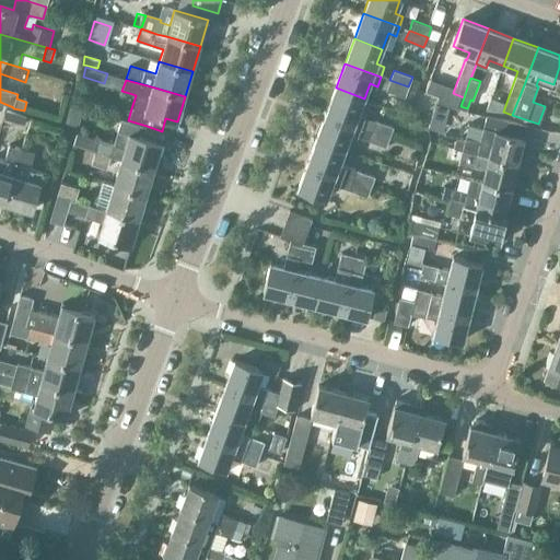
[(405,97),(408,86),(389,80),(386,90),(405,97)]
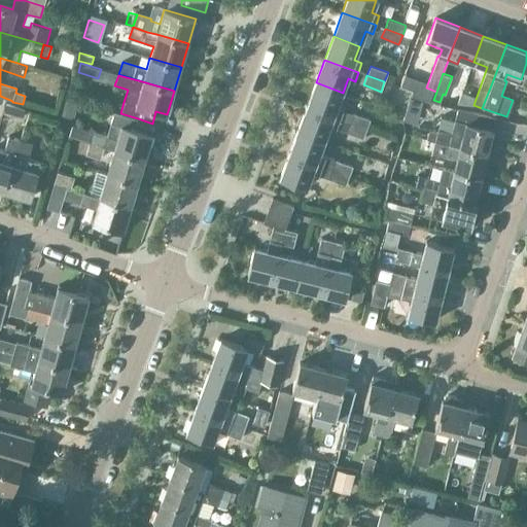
[(338,106),(343,93),(316,82),(307,106),(341,118),(366,129),(371,119),(344,109),(338,106)]
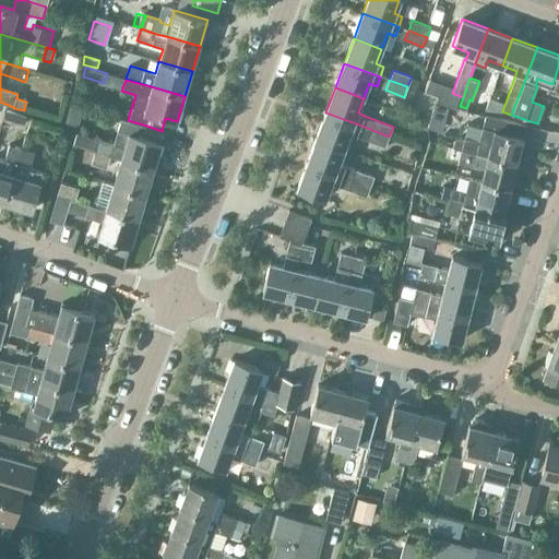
[(431,116),(445,120),(449,107),(435,104),(431,116)]
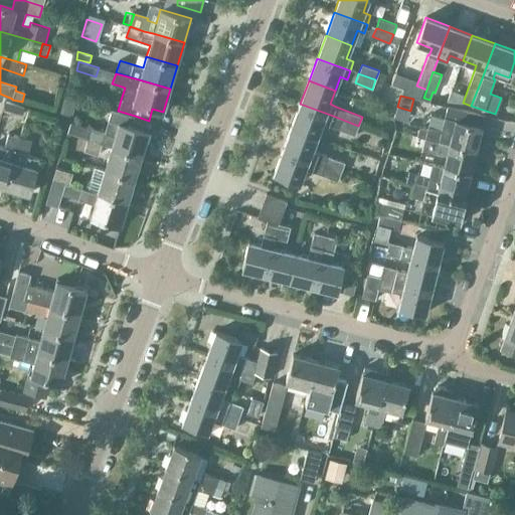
[(66,97),(61,113),(73,116),(77,100),(66,97)]
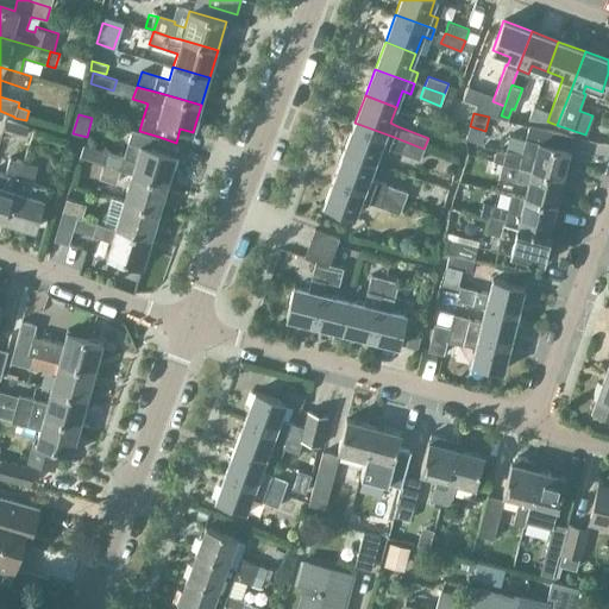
[(29,126),(6,119),(4,130),(25,136),(29,126)]
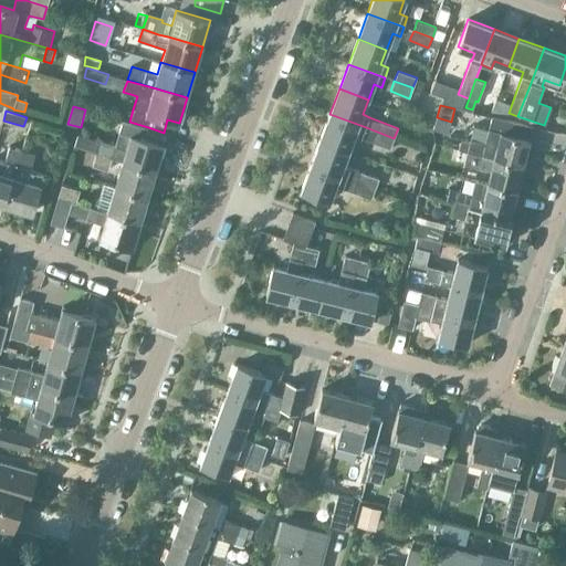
[(394,138),(366,127),(329,114),(321,139),(348,149),(354,134),(362,137),(389,148),(394,138)]
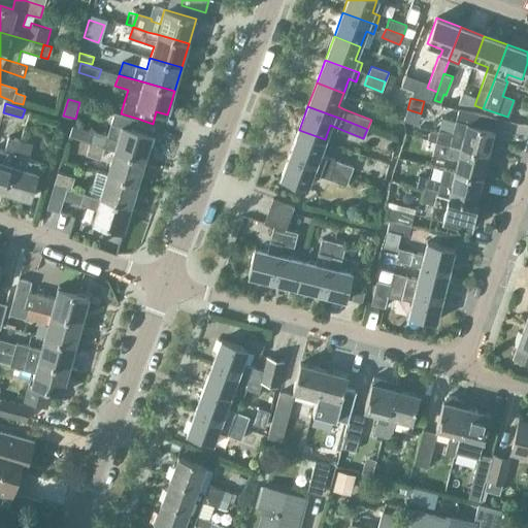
[(487,155),(493,130),(489,129),(492,117),(459,108),(456,122),(460,123),(458,134),(439,129),(438,132),(432,131),(429,133),(427,140),(436,142),(451,146),(461,149),(461,147),(487,155)]
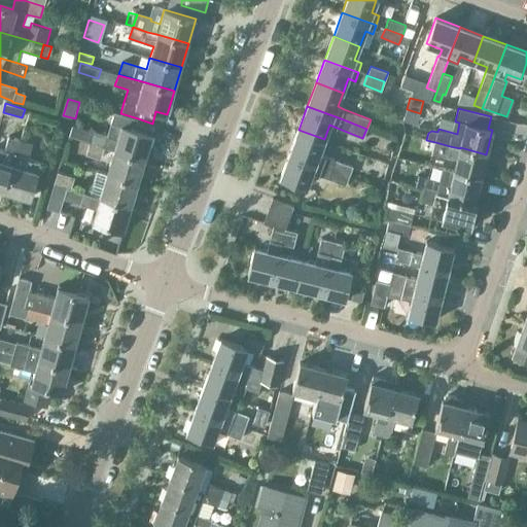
[(138,118),(120,113),(114,112),(110,124),(107,135),(94,131),(90,143),(104,147),(114,150),(145,160),(152,135),(135,130),(138,118)]
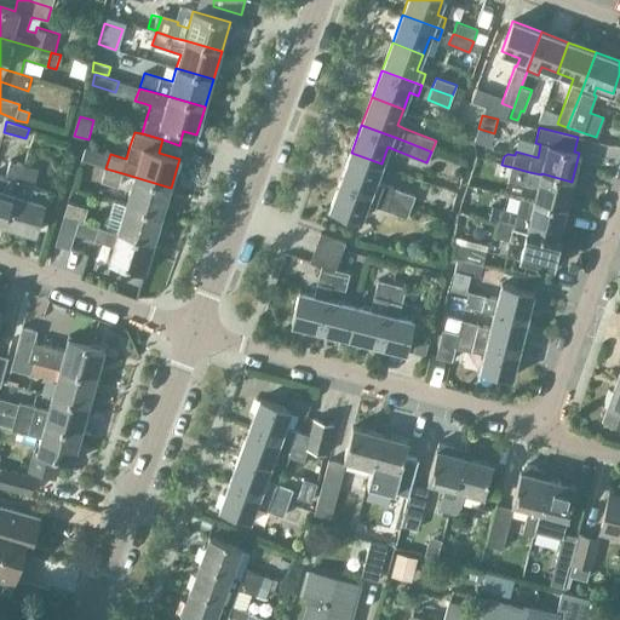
[(24,165),(27,156),(28,150),(21,148),(16,162),(10,161),(5,178),(0,177),(0,223),(6,225),(24,165)]
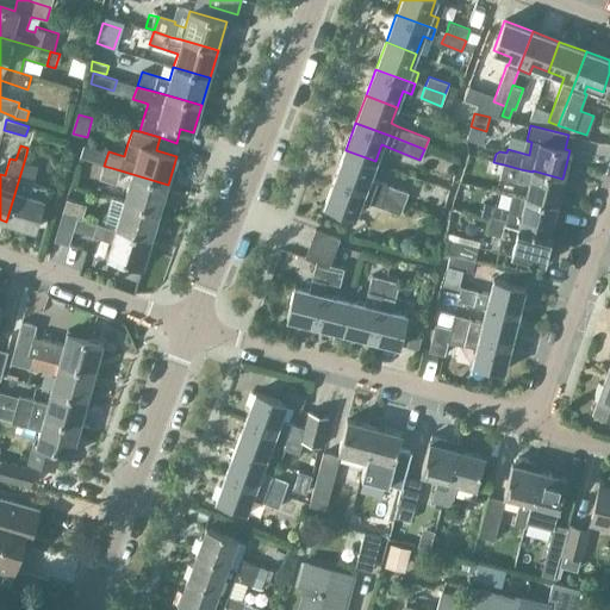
[(369,178),(375,161),(346,150),(335,176),(373,192),(404,203),(409,192),(369,178)]
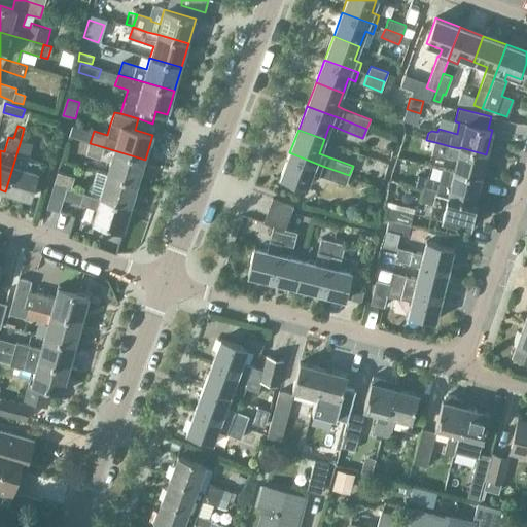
[(38,188),(46,163),(29,157),(33,144),(21,140),(5,191),(30,199),(33,186),(38,188)]
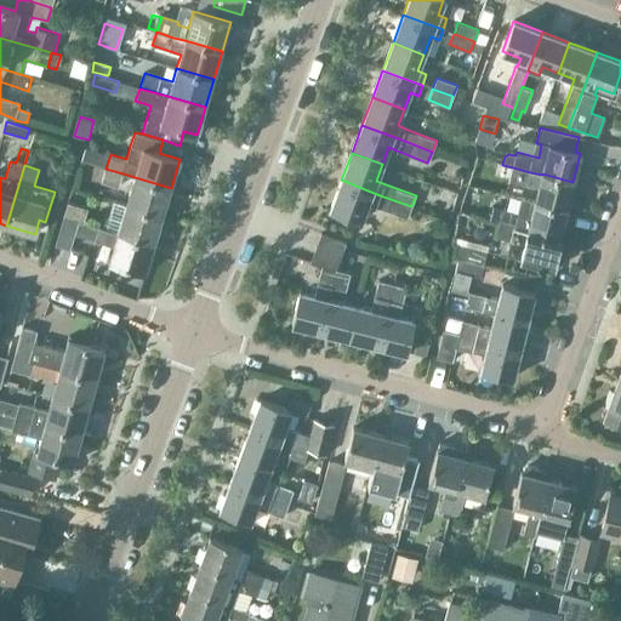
[(542,175),(530,172),(513,167),(510,181),(539,188),(535,201),(567,210),(573,182),(542,174),(542,175)]
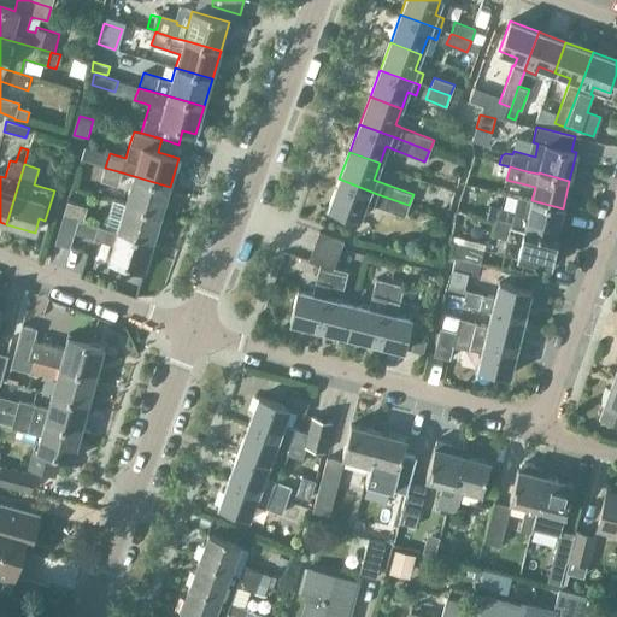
[(118,186),(122,172),(105,168),(101,181),(118,186)]
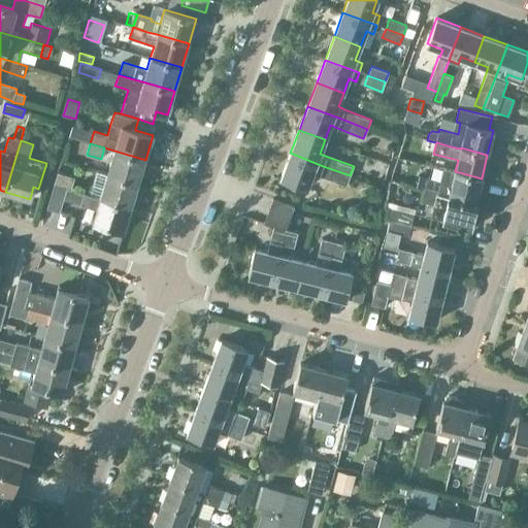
[(138,184),(145,160),(114,151),(107,174),(138,184)]
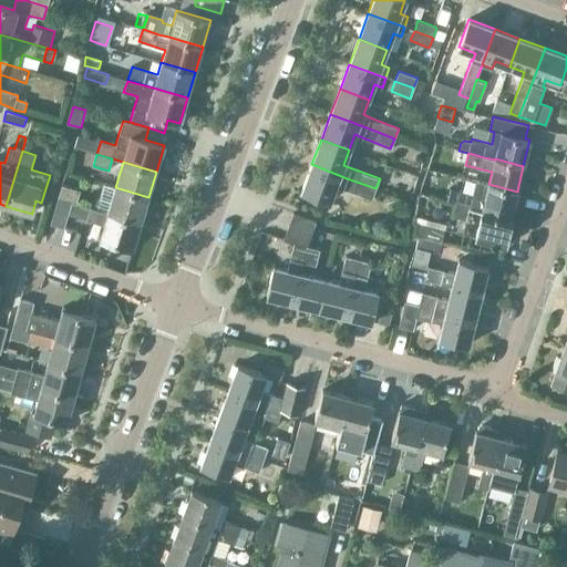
[(375,188),(347,178),(311,164),(301,191),(330,202),(336,185),(343,188),(372,199),(375,188)]
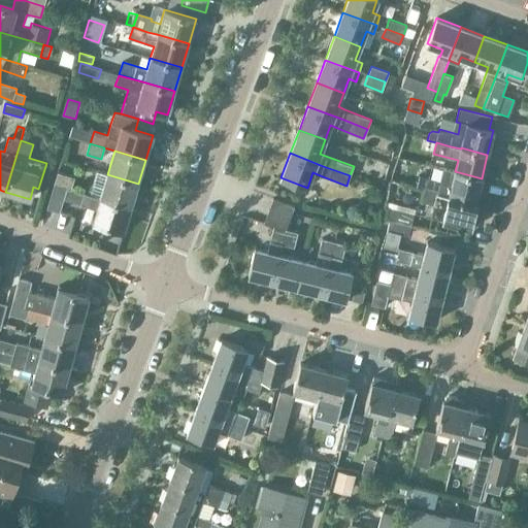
[(482,178),(455,171),(443,168),(439,180),(427,177),(426,183),(424,190),(425,190),(475,202),(482,178)]
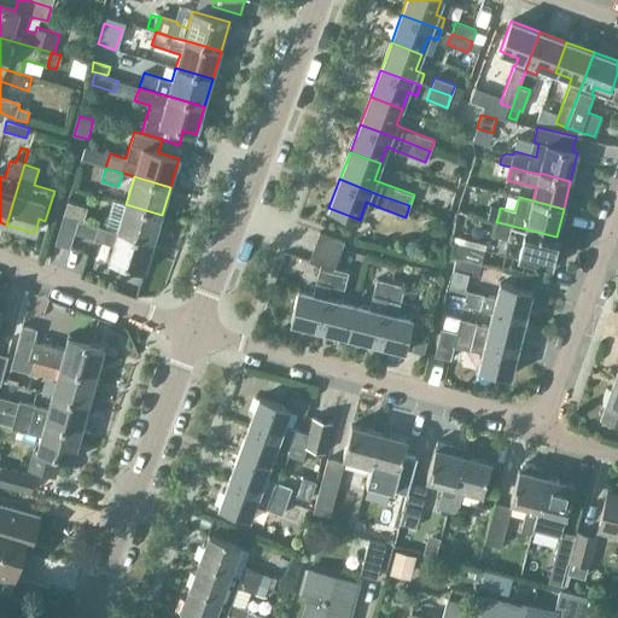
[(64,216),(83,221),(87,208),(68,202),(64,216)]
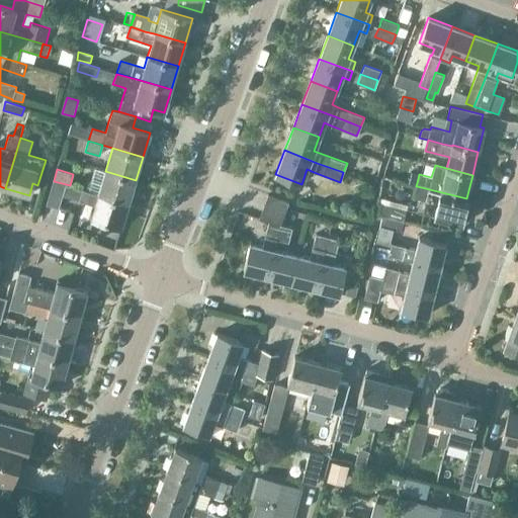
[(136,180),(105,171),(104,172),(95,169),(88,191),(128,202),(136,180)]
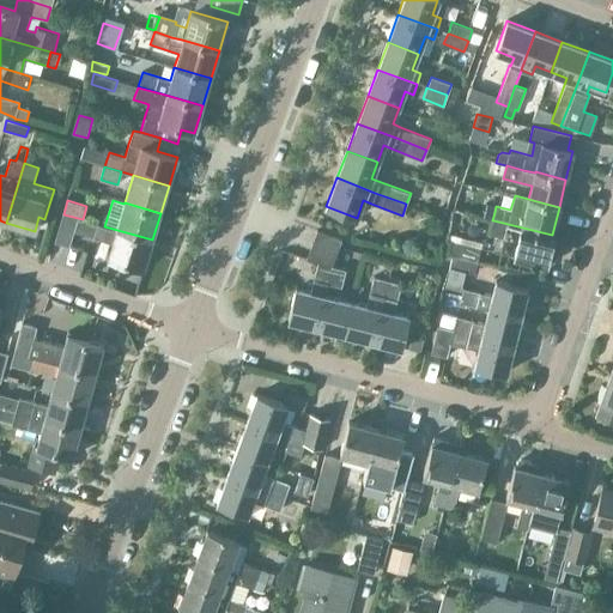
[(486,204),(483,218),(492,220),(495,212),(496,206),(486,204)]
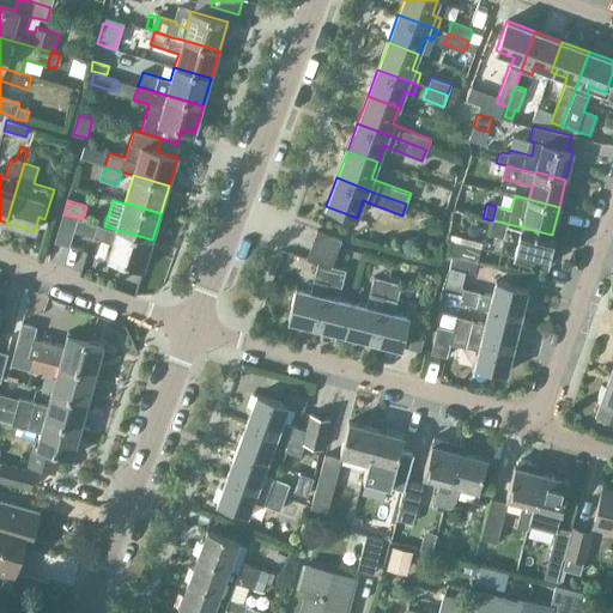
[(83,220),(83,219),(64,214),(55,242),(70,247),(74,231),(78,219),(83,220)]
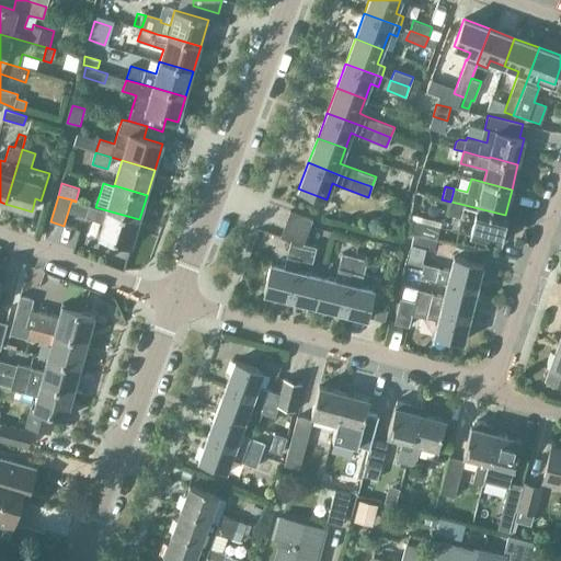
[(71,201),(68,212),(77,214),(80,203),(76,202),(71,201)]
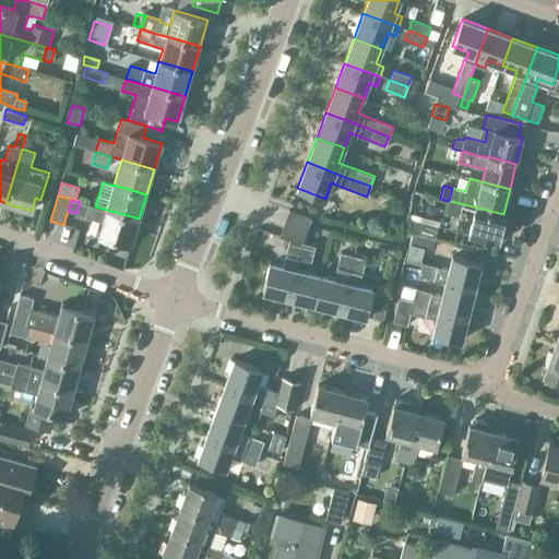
[(503,214),(450,201),(447,213),(459,216),(455,229),(497,240),(501,238),(504,226),(501,224),(503,214)]
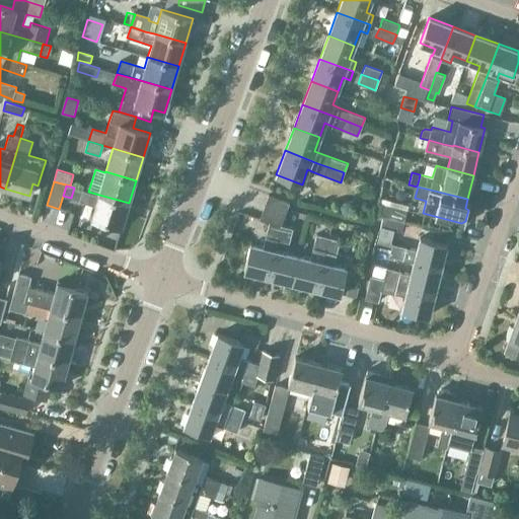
[(122,227),(129,203),(88,192),(85,202),(95,205),(91,218),(122,227)]
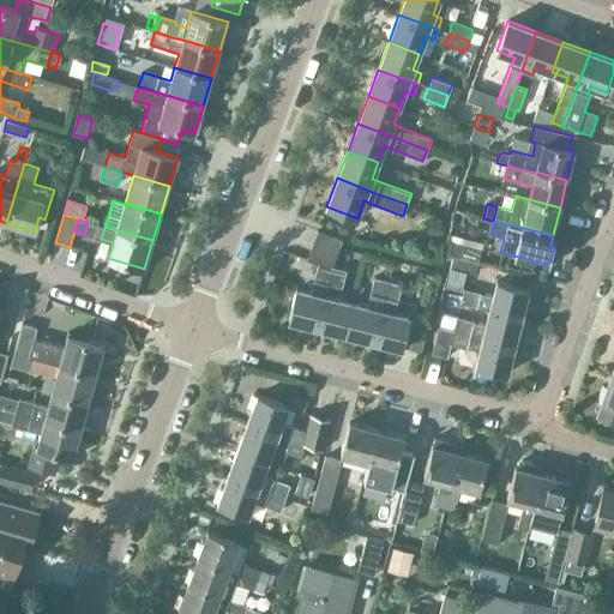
[(318,264),(332,266),(342,240),(318,230),(306,259),(318,264)]
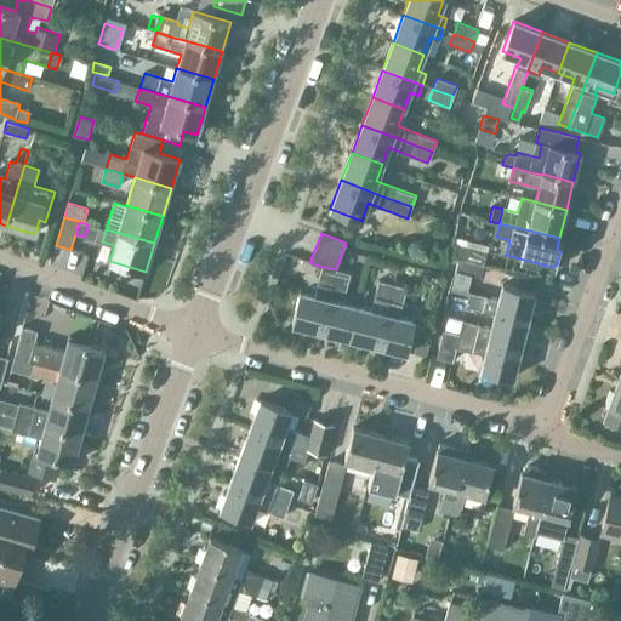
[(459,257),(483,265),(488,245),(455,235),(453,243),(457,243),(454,256),(459,257)]
